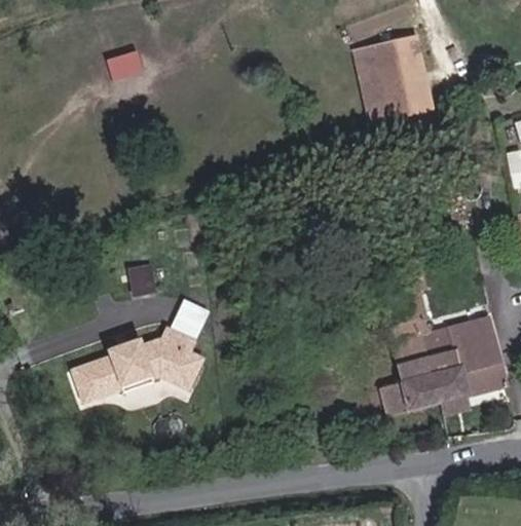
[(360,124),(435,107),(417,35),(340,50),(360,124)]
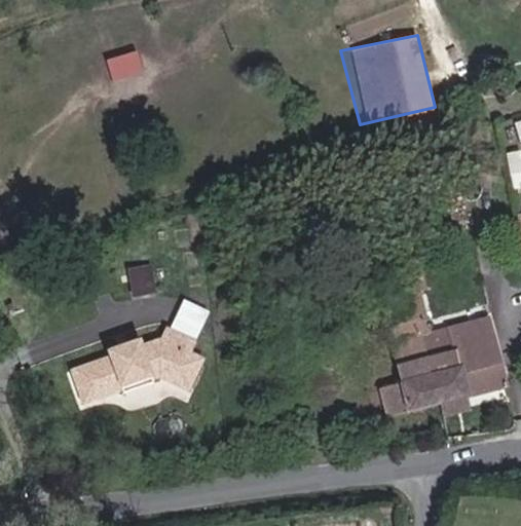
[(106,79),(138,73),(133,50),(102,57),(106,79)]
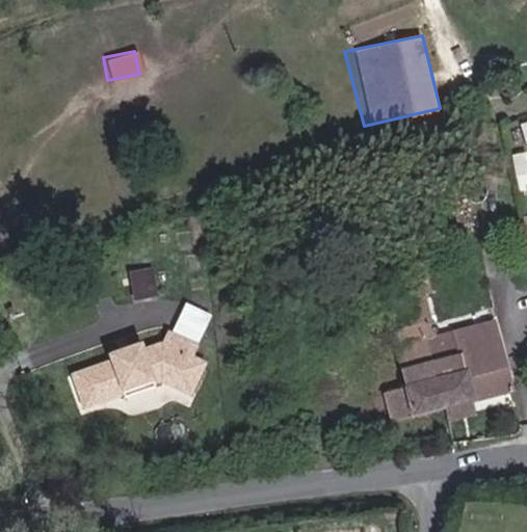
[(526,262),(526,220),(516,223),(524,263),(526,262)]
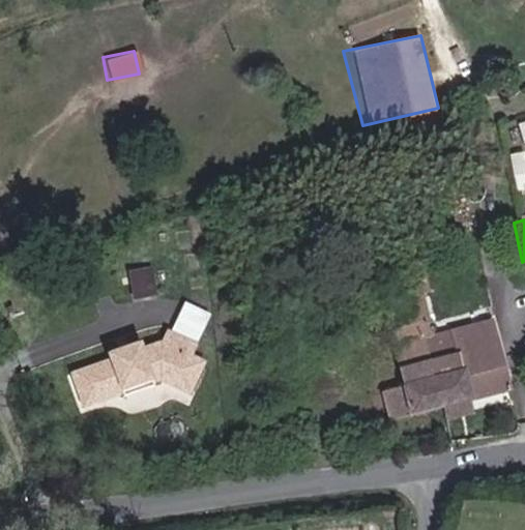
[(128,295),(149,285),(137,260),(116,270),(128,295)]
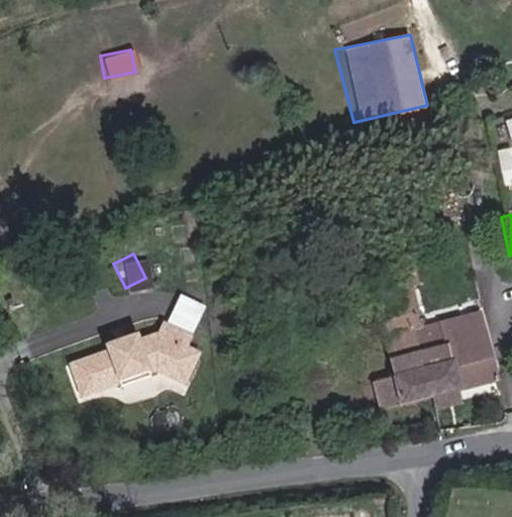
[(433,398),(500,380),(482,314),(430,329),(420,300),(406,305),(414,332),(433,398)]
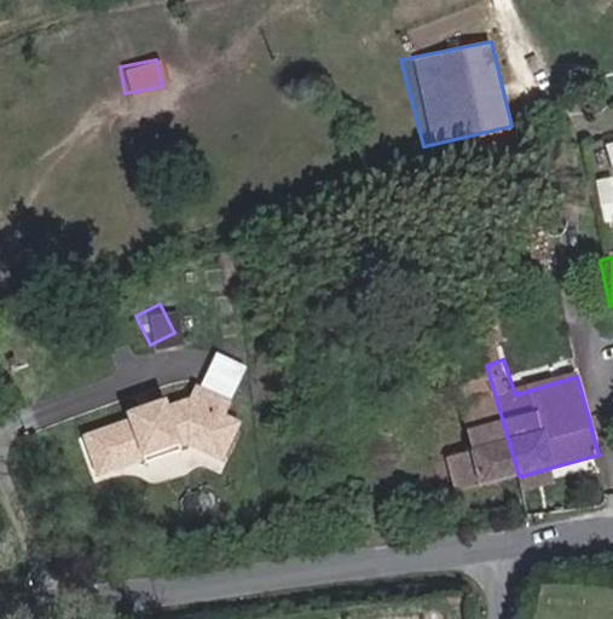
[(235,439),(249,398),(232,393),(237,380),(202,366),(196,383),(93,432),(111,467),(156,445),(150,432),(184,416),(191,429),(198,426),(235,439)]
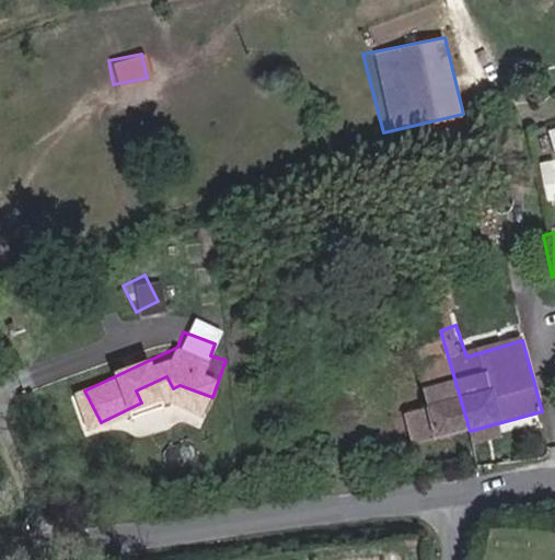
[(439,440),(470,431),(449,360),(415,371),(439,440)]
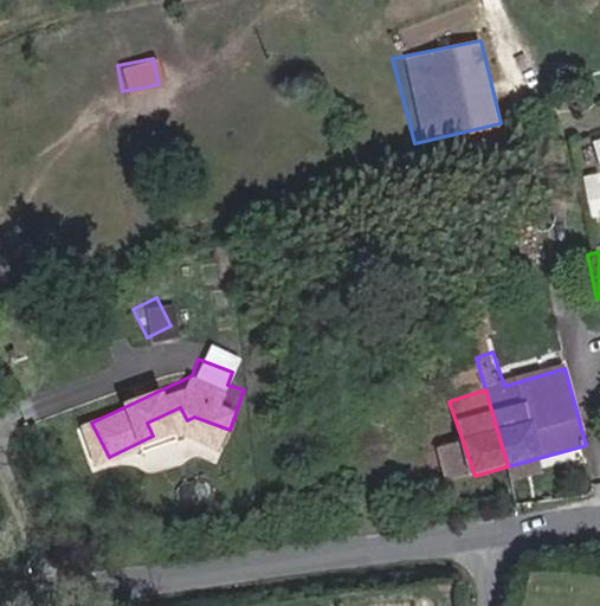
[(155,439),(189,424),(187,420),(180,407),(147,423),(153,436),(155,439)]
